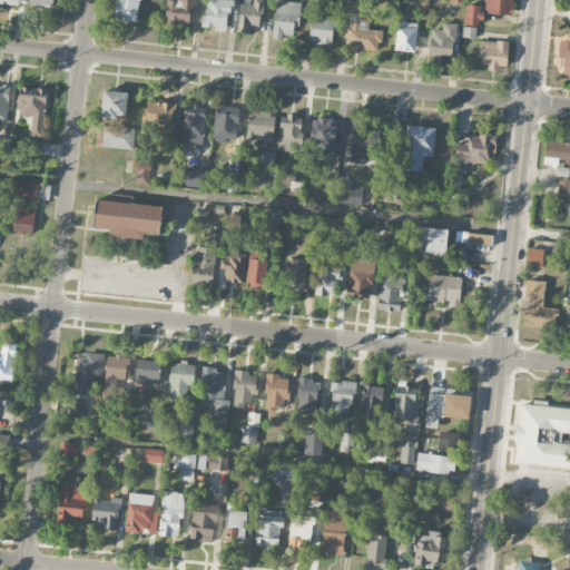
[(116,0),(114,19),(138,22),(141,0),(116,0)]
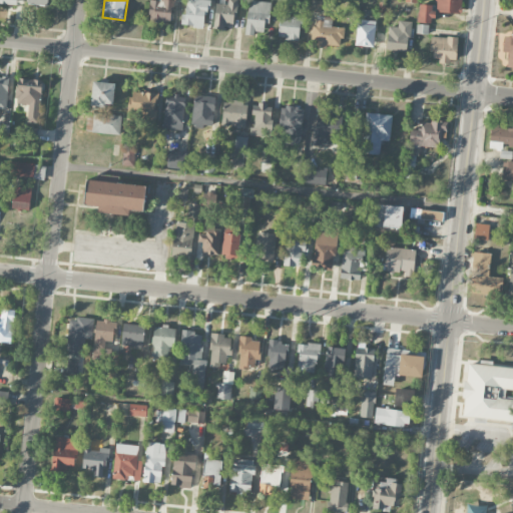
[(172,0),(159,0),(149,0),(149,21),(172,22),(172,0)]
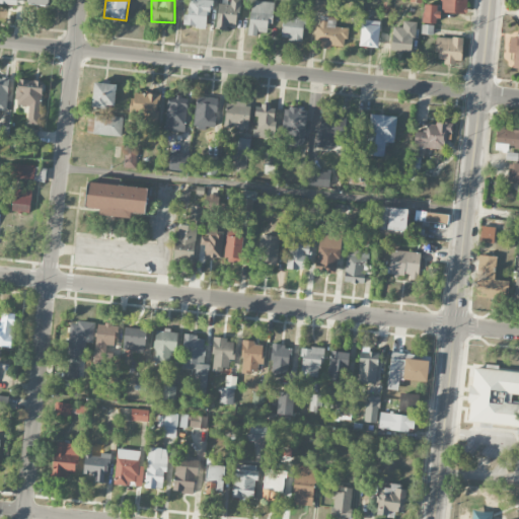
[(187,0),(186,26),(208,27),(210,0),(187,0)]
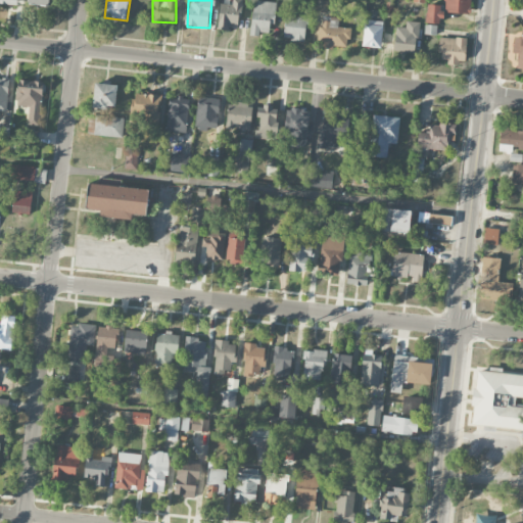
[(229,25),(239,25),(240,0),(233,0),(233,5),(220,4),(218,30),(229,30),(229,25)]
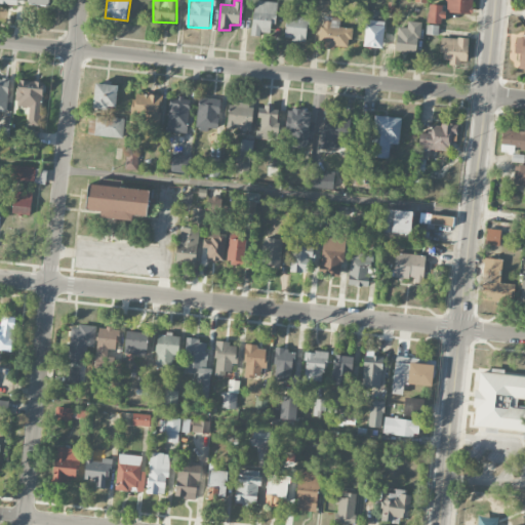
[(270,33),(271,24),(275,25),(278,3),(255,0),(250,36),(259,37),(260,31),(270,33)]
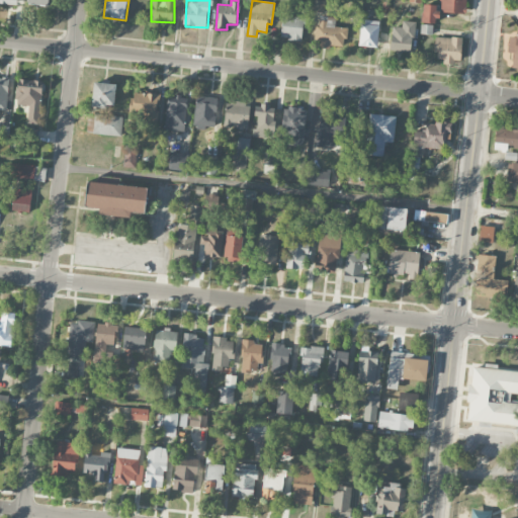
[(438,5),(423,4),(422,23),(437,24),(438,5)]
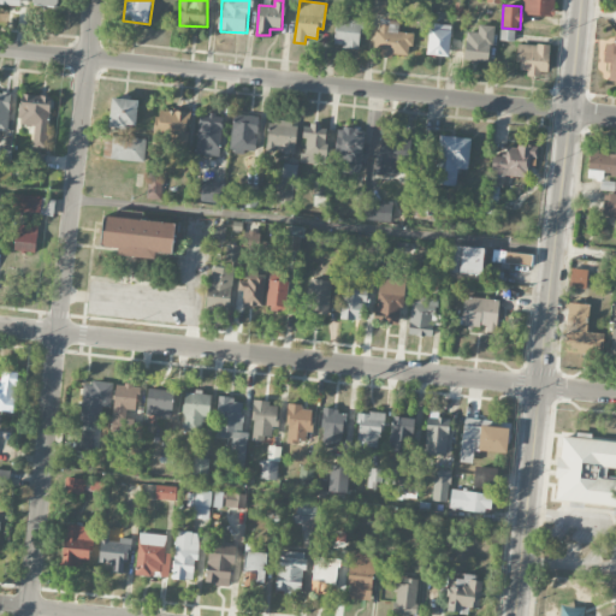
[(335,47),(360,48),(361,19),(336,18),(335,47)]
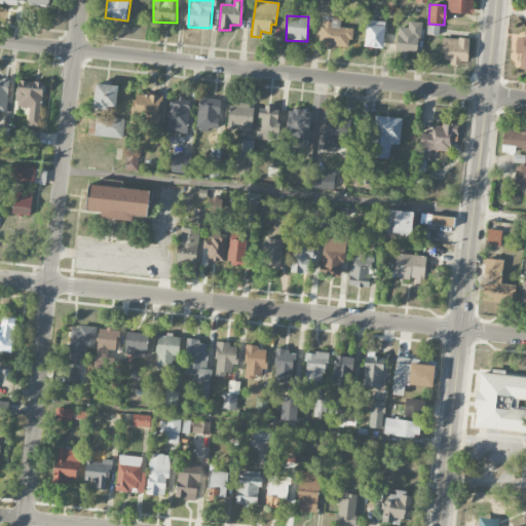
[(350,48),(351,28),(337,28),(337,20),(322,19),(320,47),(350,48)]
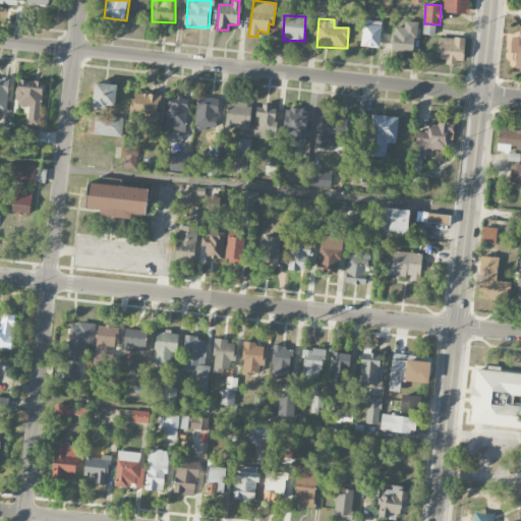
[(382,21),(362,20),(361,47),(380,48),(382,21)]
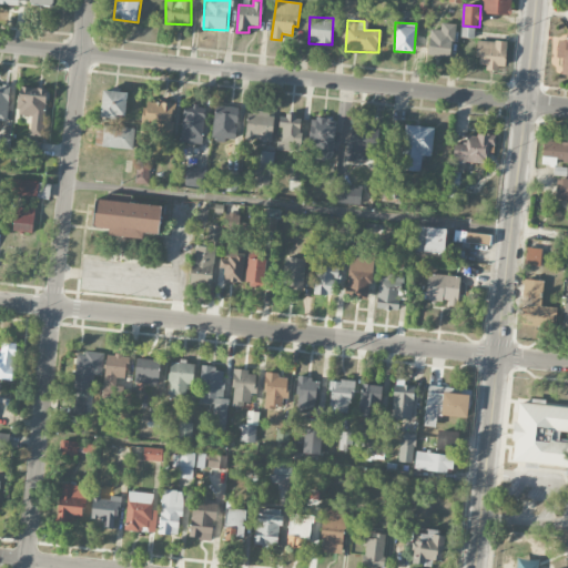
[(452,59),(455,24),(440,22),(440,30),(429,29),(427,57),(452,59)]
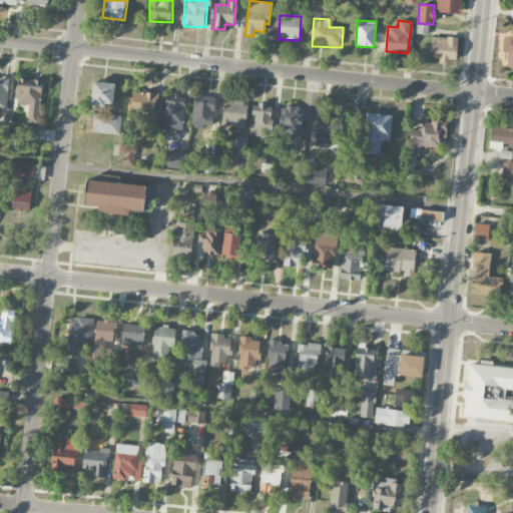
[(457,37),(431,36),(431,58),(438,58),(438,62),(456,63),(457,37)]
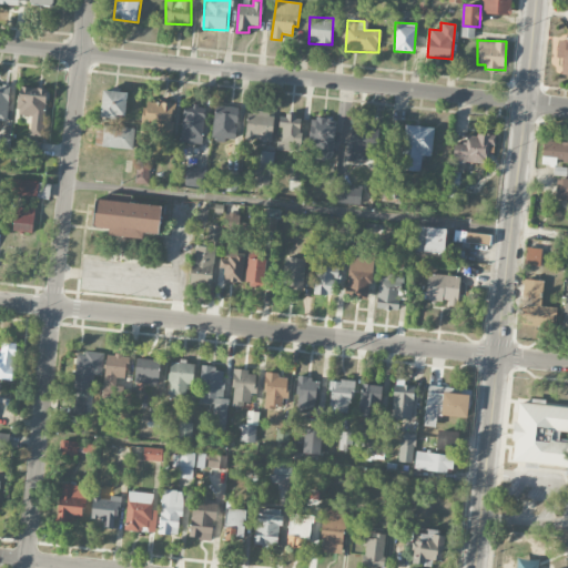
[(0,120),(8,121),(9,85),(0,84),(0,120)]
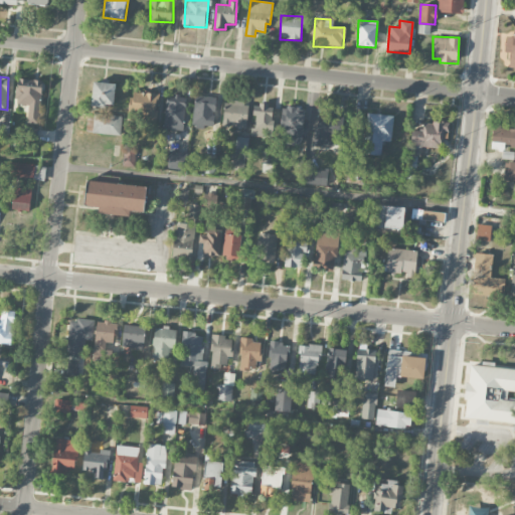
[(16,105),(28,105),(27,123),(40,124),(41,80),(17,79),(16,105)]
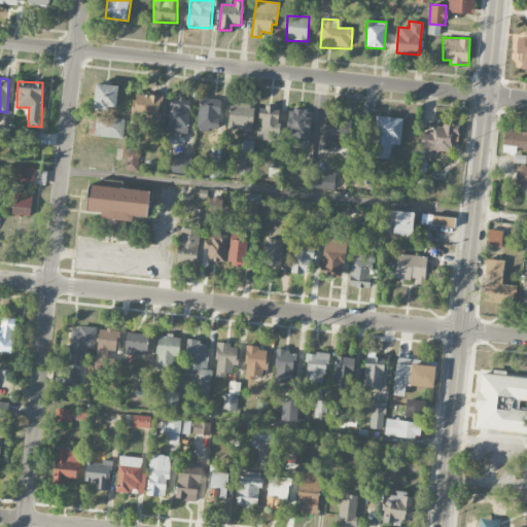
[(118,86),(96,83),(93,107),(115,110),(118,86)]
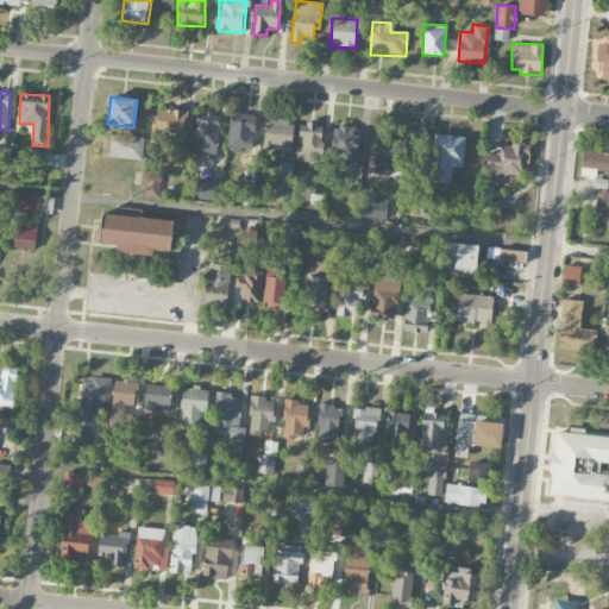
[(188,111),(154,110),(152,140),(170,140),(169,146),(186,146),(188,111)]
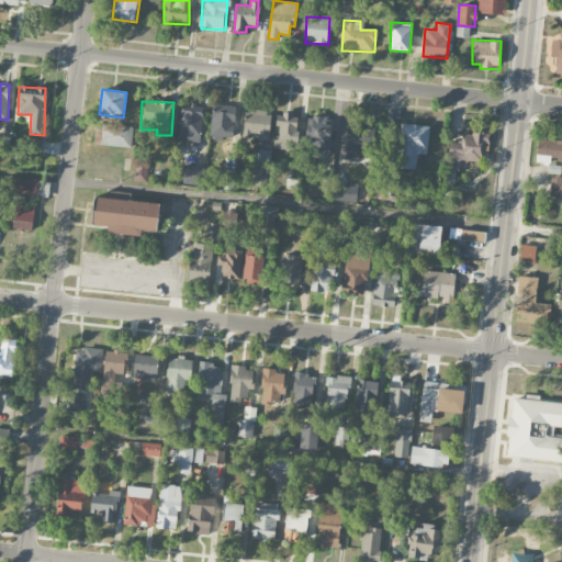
[(201,142),(202,104),(180,104),(179,142),(201,142)]
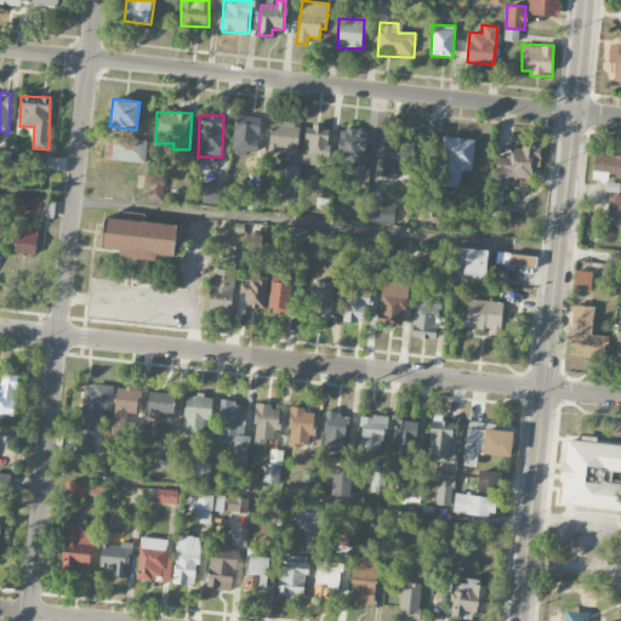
[(232,152),(257,154),(260,118),(234,117),(232,152)]
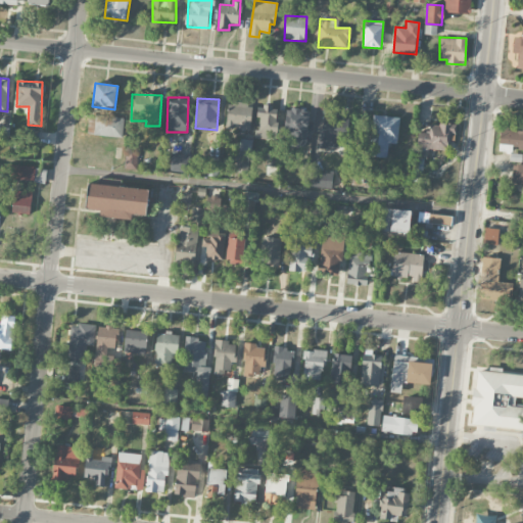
[(226,129),(250,130),(251,103),(227,102),(226,129)]
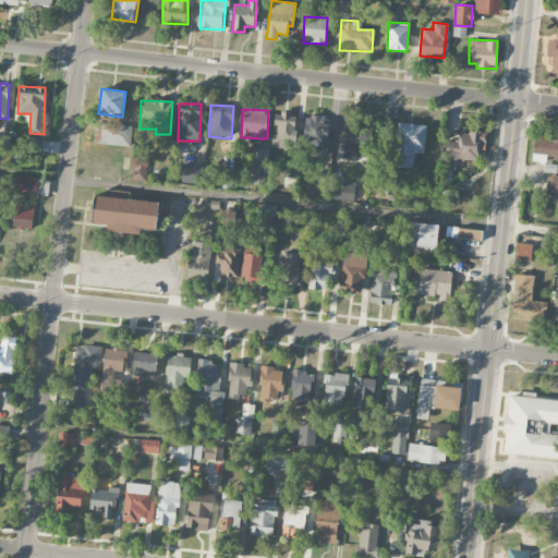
[(296,114),(276,113),(275,138),(271,138),(271,148),(294,149),(296,114)]
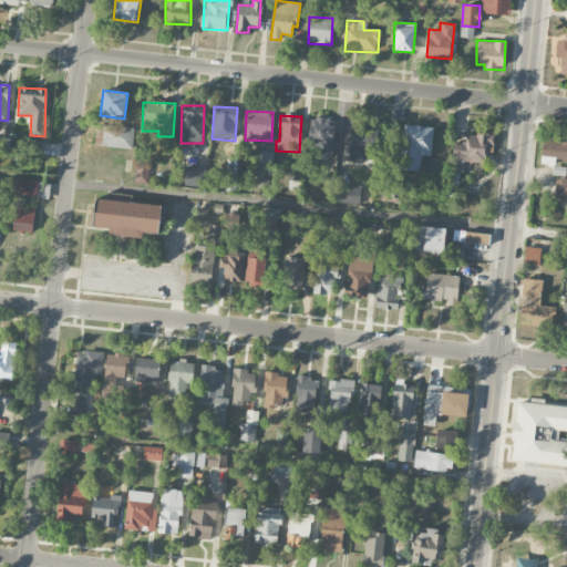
[(336,121),(311,117),(306,157),(330,162),(336,121)]
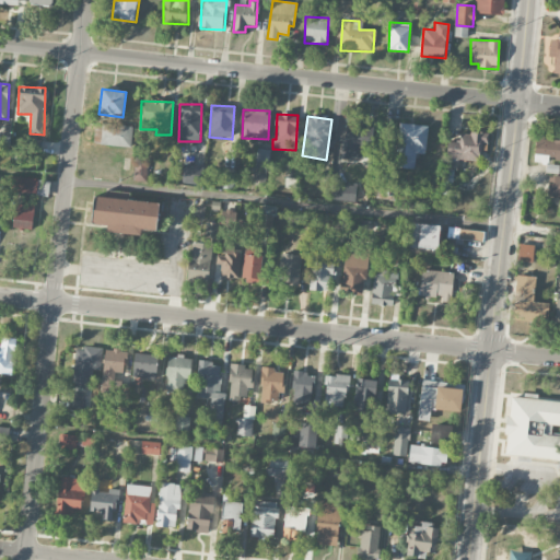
[(371,148),(374,126),(346,121),(340,160),(351,161),(353,146),(371,148)]
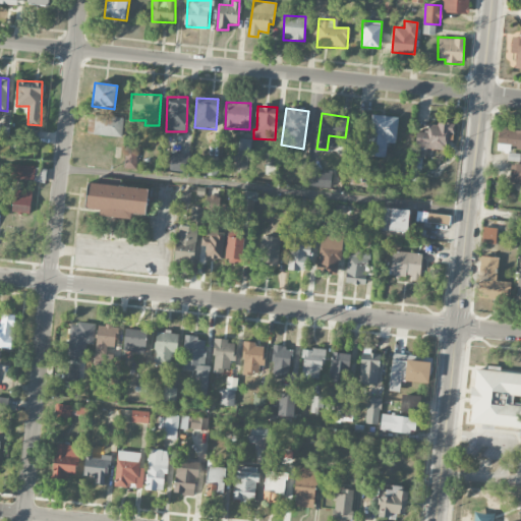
[(398,117),(368,115),(366,156),(386,157),(387,143),(396,143),(398,117)]
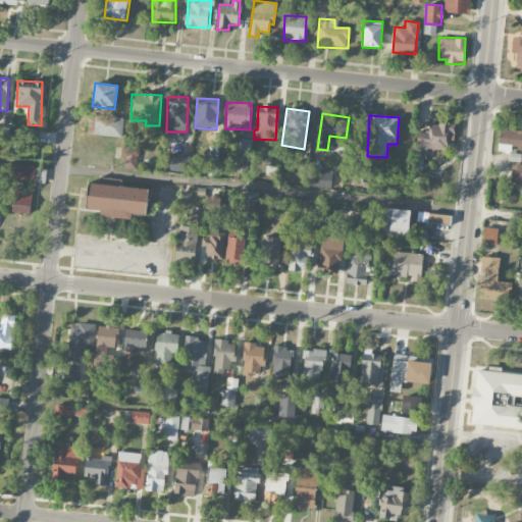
[(122,137),(123,117),(95,116),(94,136),(122,137)]
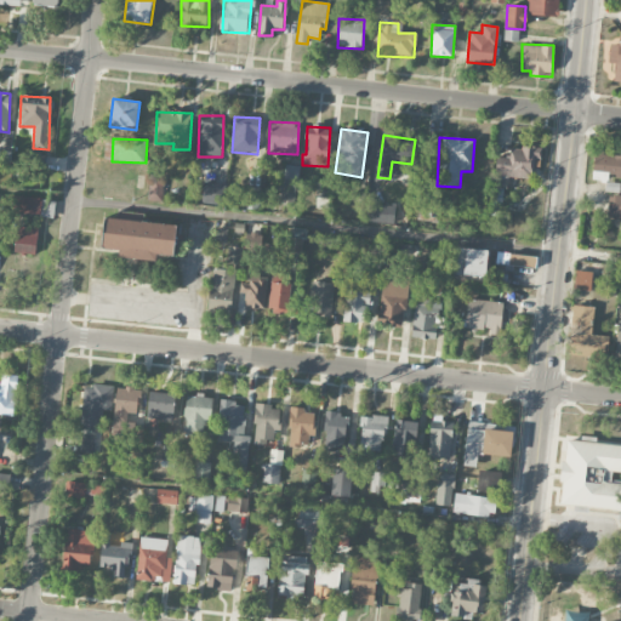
[(534,178),(534,159),(541,159),(541,148),(511,147),(510,158),(496,158),(495,177),(534,178)]
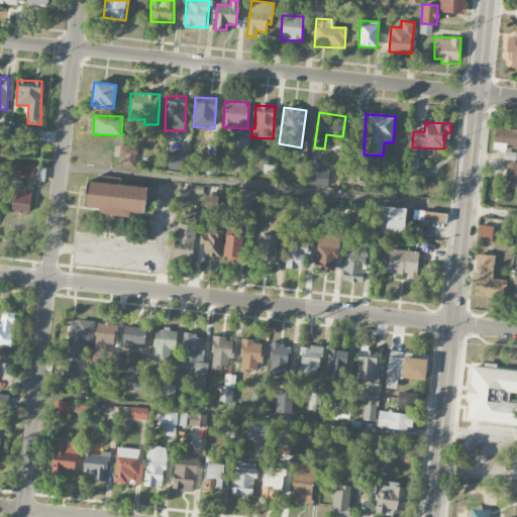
[(9,126),(0,126),(0,138),(9,139),(9,126)]
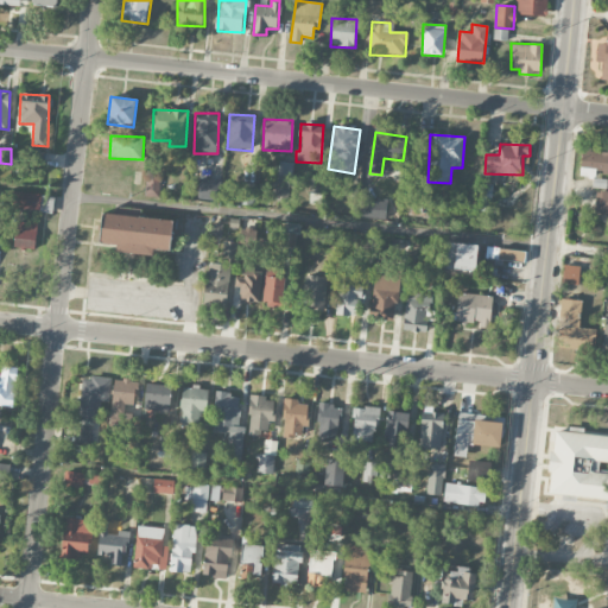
[(43,168),(44,151),(29,151),(27,166),(43,168)]
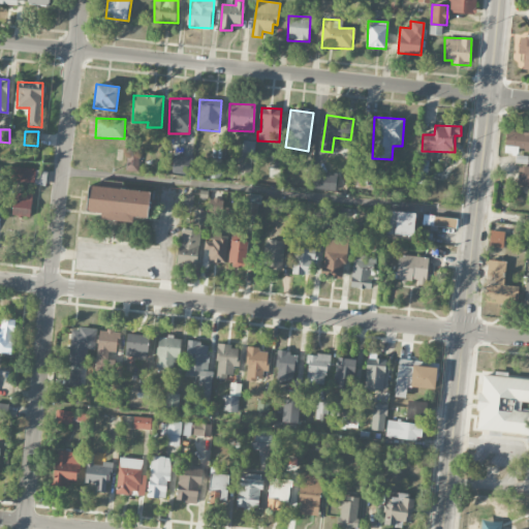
[(528,132),(506,131),(504,151),(528,153),(528,132)]
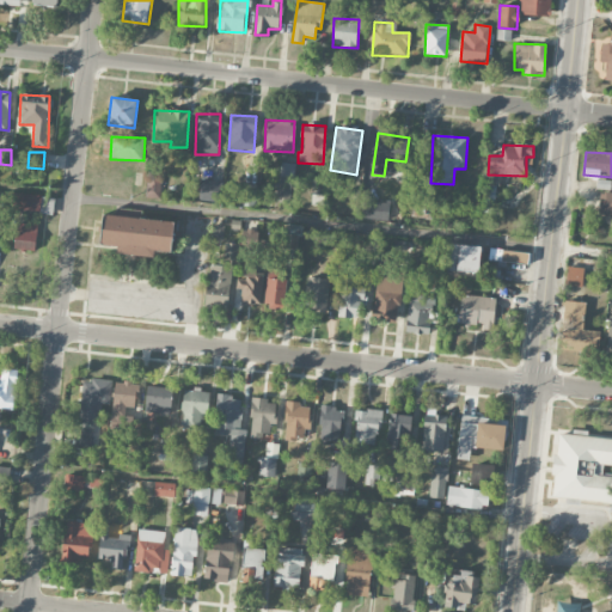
[(279,202),(292,202),(291,164),(277,164),(279,202)]
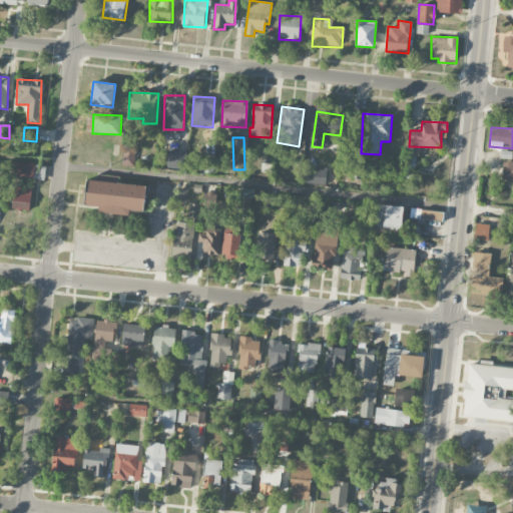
[(122,166),(134,166),(134,147),(123,146),(122,166)]
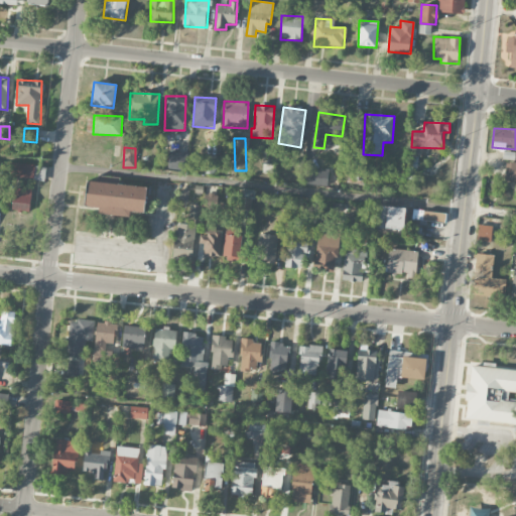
[(187,152),(168,151),(167,169),(186,170),(187,152)]
